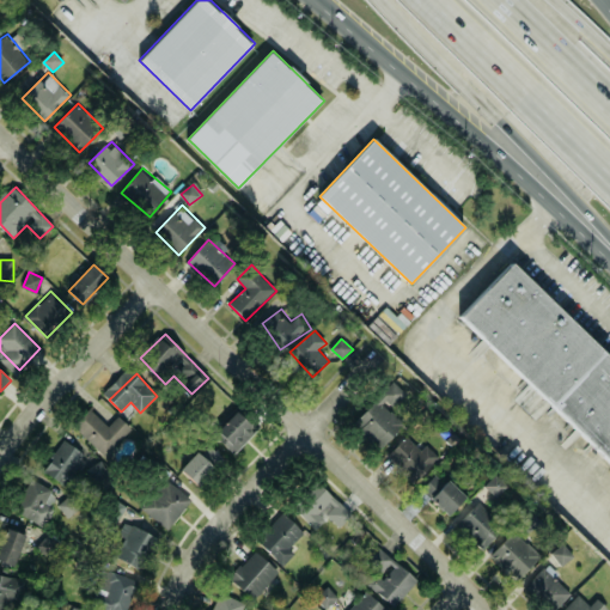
[(353,425),(380,451),(404,425),(390,410),(406,394),(394,382),(353,425)]
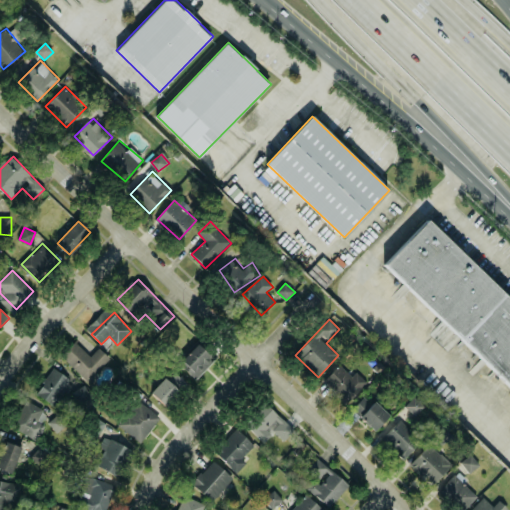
[(88,381),(110,358),(99,347),(91,355),(77,341),(63,355),(88,381)]
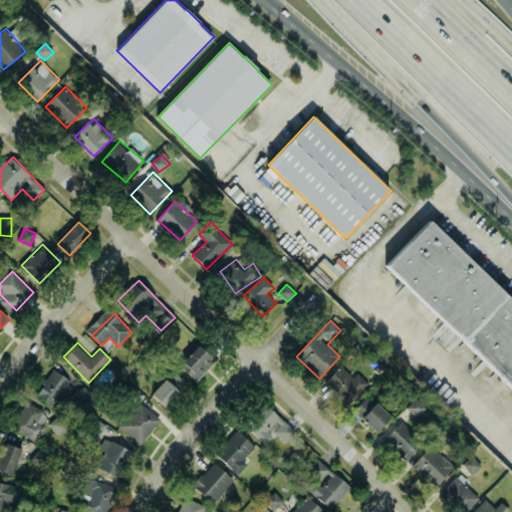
[(217,361),(201,344),(180,363),(197,380),(217,361)]
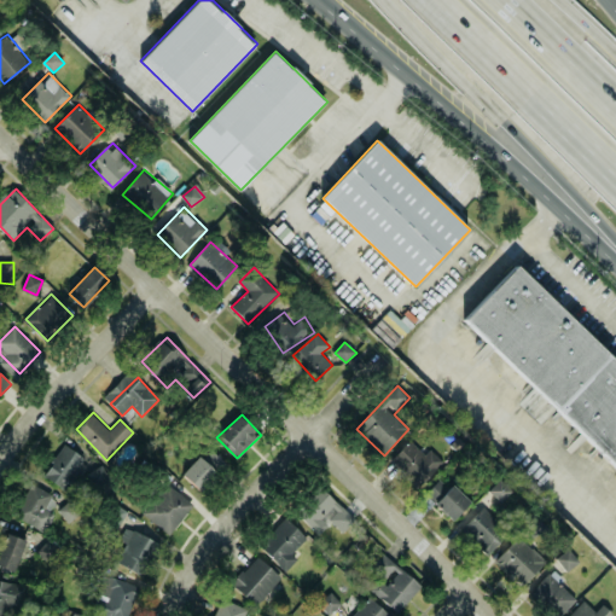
[(391,462),(420,488),(443,462),(430,449),(425,455),(410,441),(391,462)]
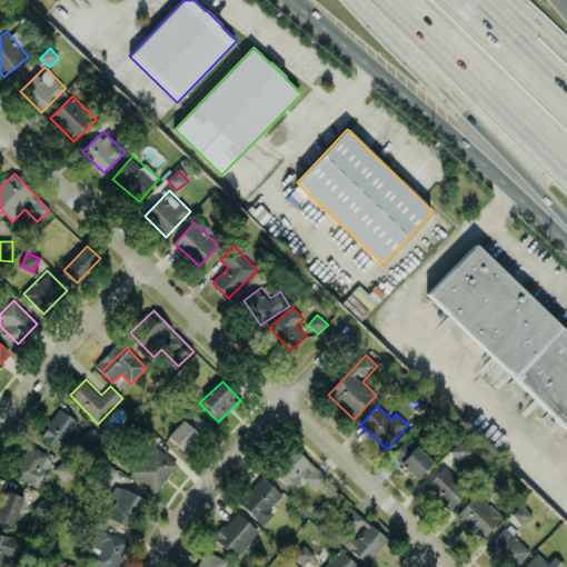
[(60,410),(40,438),(66,456),(78,439),(92,449),(101,436),(89,428),(87,429),(60,410)]
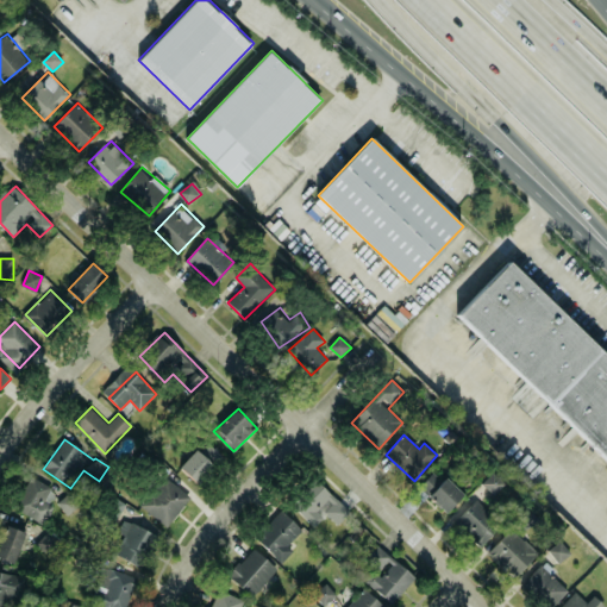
[(224,458),(206,440),(180,468),(199,486),(224,458)]
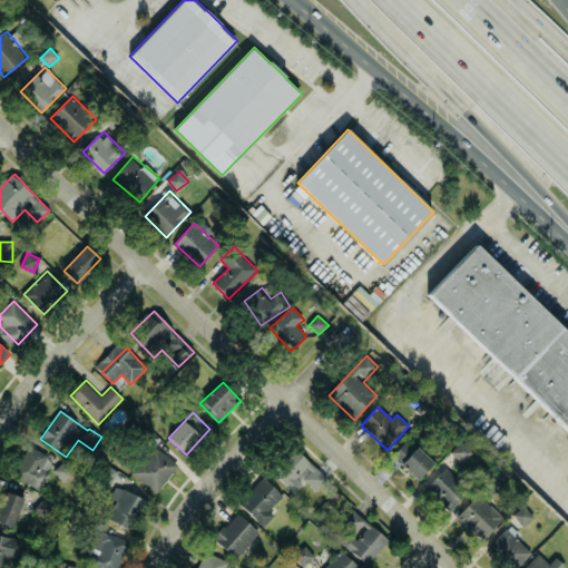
[(417,480),(434,463),(418,447),(413,450),(405,442),(392,454),(417,480)]
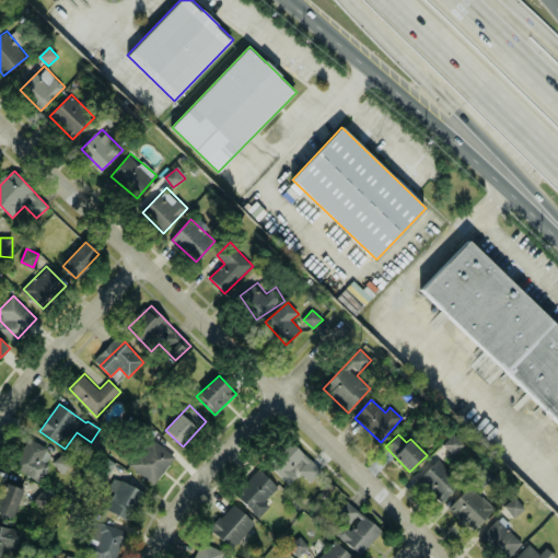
[(443,445),(455,456),(466,445),(454,434),(443,445)]
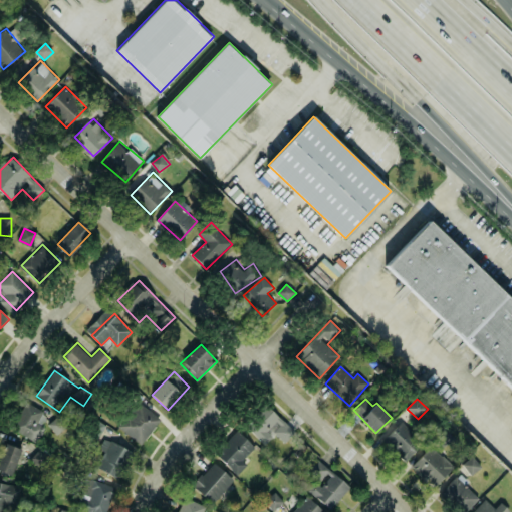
[(162,420),(139,403),(119,428),(143,445),(162,420)]
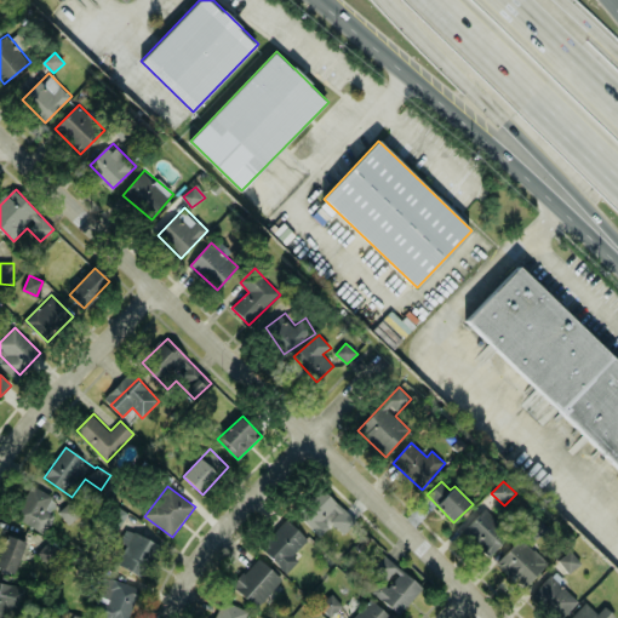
[(33,487),(16,519),(45,534),(55,515),(52,514),(59,501),(33,487)]
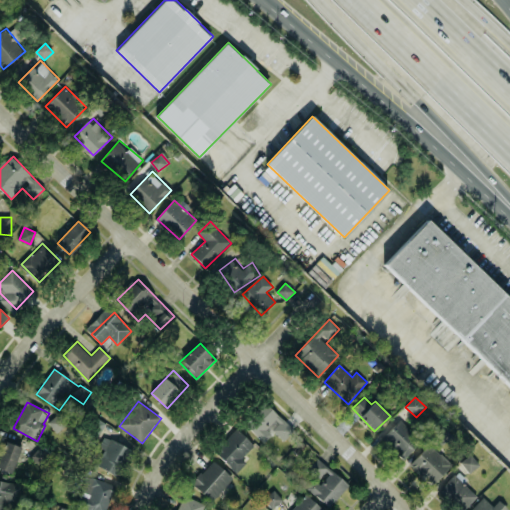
[(294,432),(268,404),(246,425),(263,443),(275,432),(284,441),(294,432)]
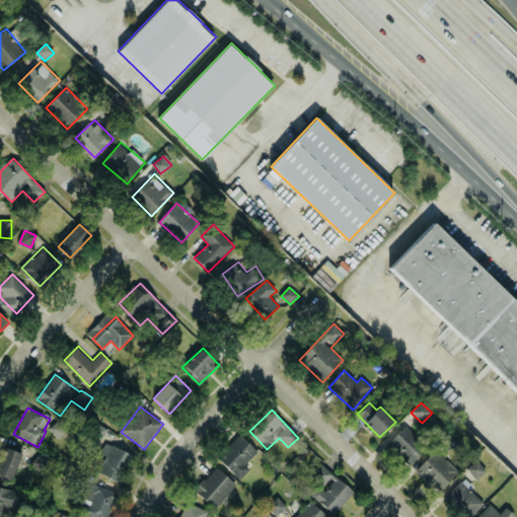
[(58,440),(70,431),(61,420),(50,429),(58,440)]
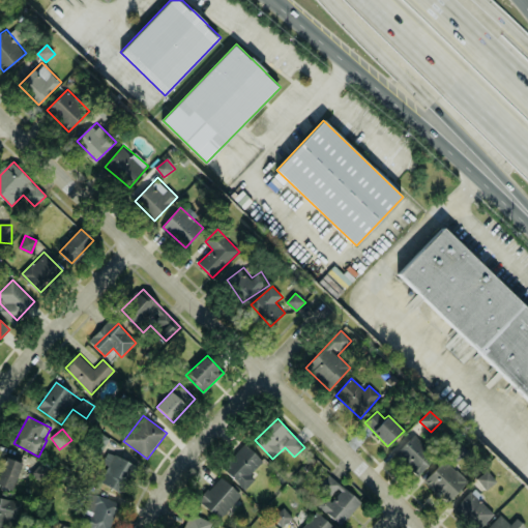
[(417,476),(437,457),(414,435),(394,456),(417,476)]
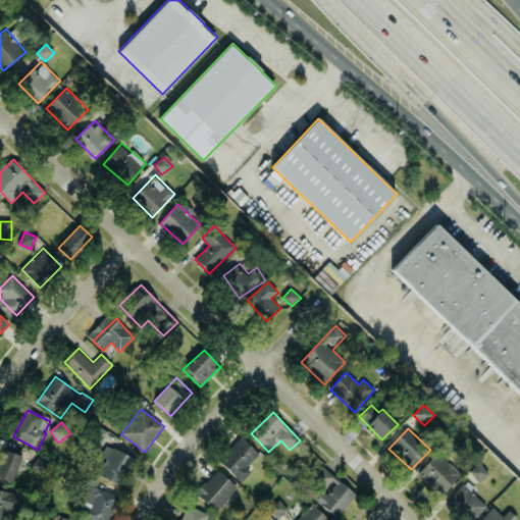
[(252,471),(248,467),(259,455),(242,437),(219,462),(242,483),(252,471)]
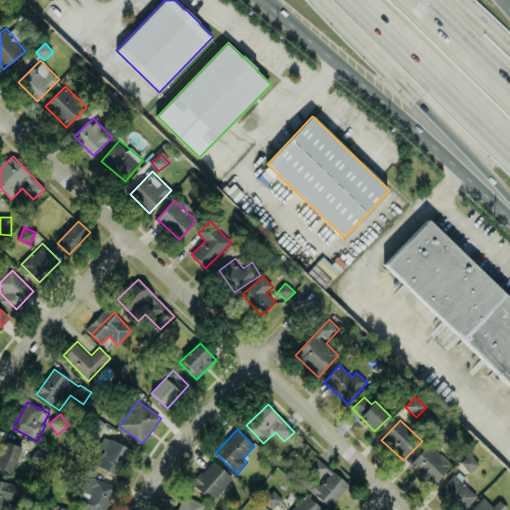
[(95,465),(123,479),(136,452),(108,438),(95,465)]
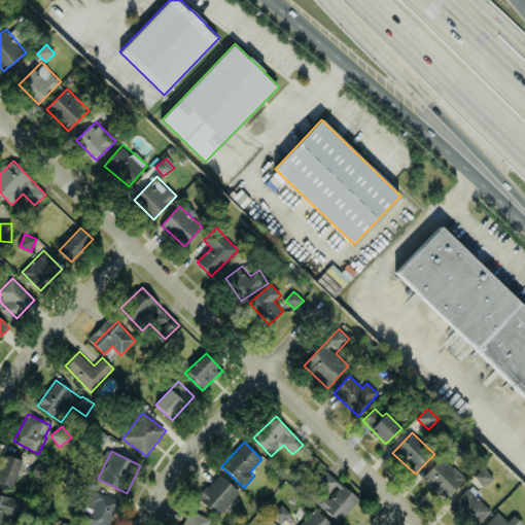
[(0,482),(13,488),(23,461),(6,455),(0,471),(0,482)]
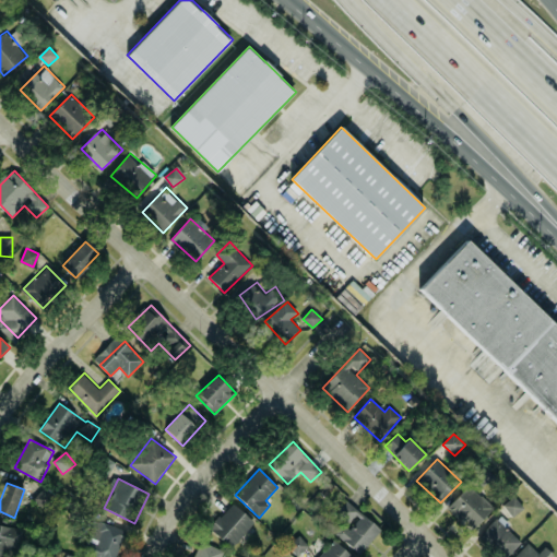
[(472,531),(494,508),(470,485),(448,509),(472,531)]
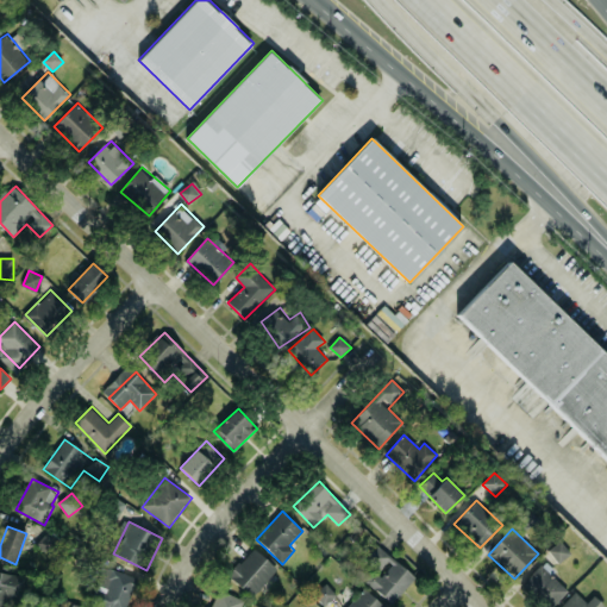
[(49,555),(61,544),(50,532),(38,544),(49,555)]
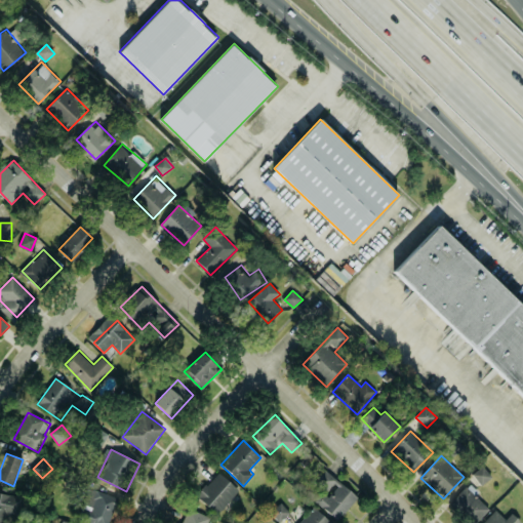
[(482,486),(492,478),(484,467),(473,474),(482,486)]
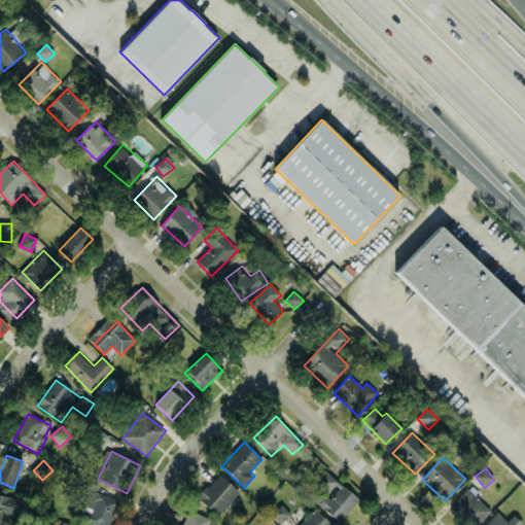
[(359,499),(327,474),(320,483),(329,490),(318,504),(341,523),(359,499)]
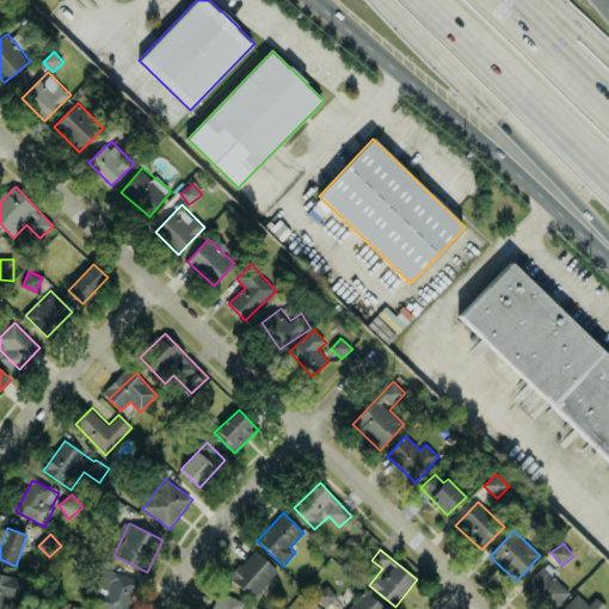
[(280,572),(256,551),(229,578),(253,601),(280,572)]
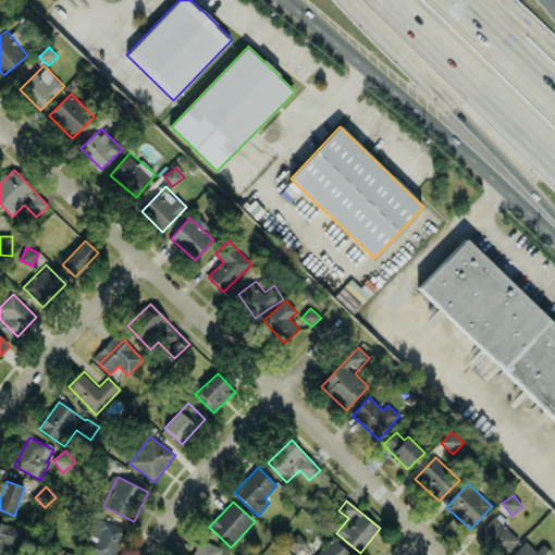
[(478,534),(489,545),(492,542),(504,554),(506,554),(519,541),(507,528),(510,525),(498,514),(478,534)]
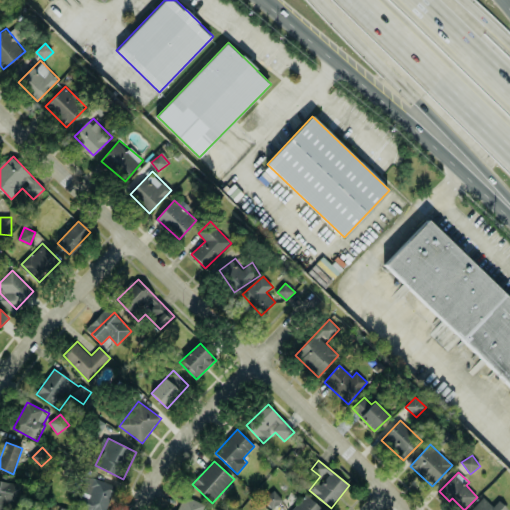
[(107,509),(116,486),(89,476),(78,505),(89,509),(107,509)]
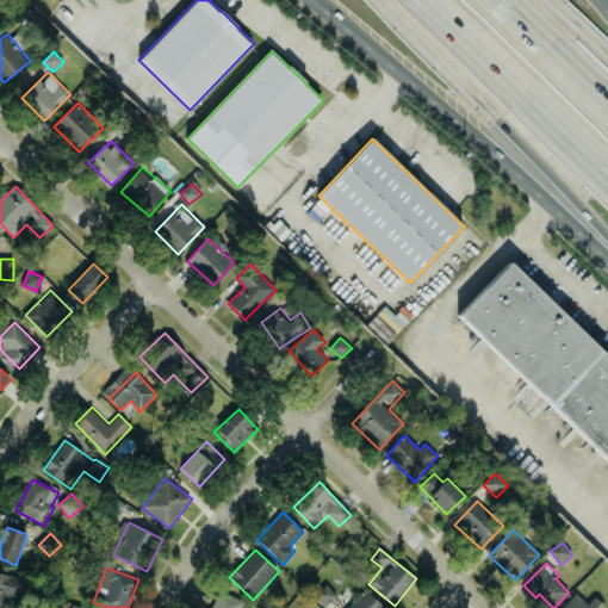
[(7,607),(8,600),(24,602),(26,577),(0,574),(0,607),(7,607)]
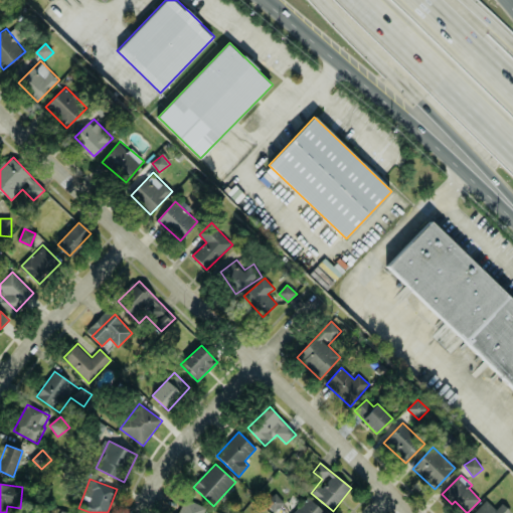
[(266,503),(275,512),(285,503),(276,493),(266,503)]
